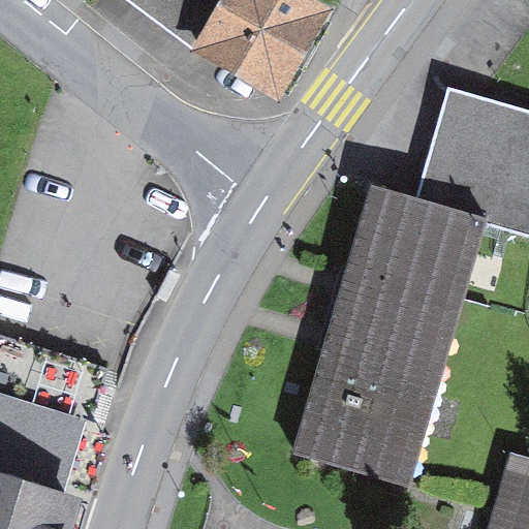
[(280,96),(332,12),(311,0),(128,0),(127,3),(192,51),(280,96)]
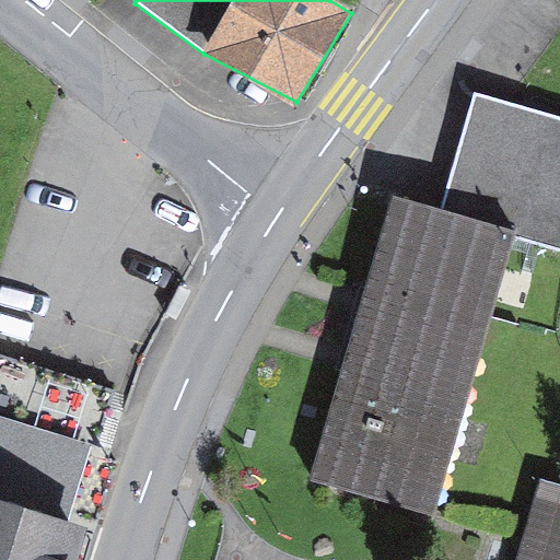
[(442,209),(392,196),(311,482),(433,517),(518,238),(559,252),(559,118),(474,93),(442,209)]
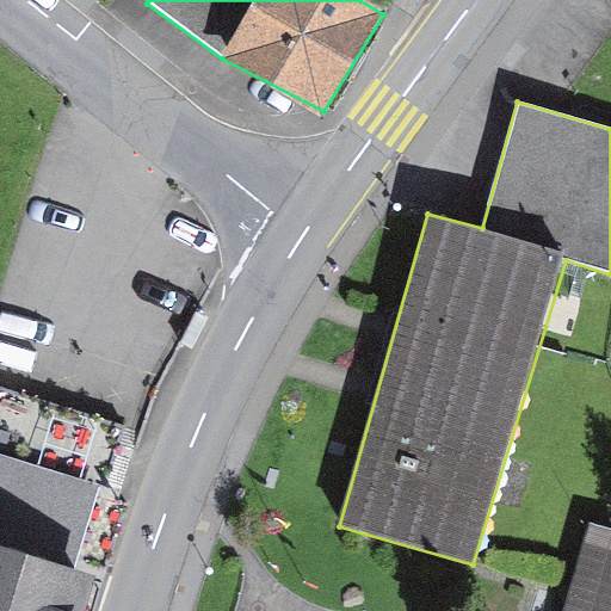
[(0,610),(80,610),(85,597),(60,588),(111,433),(0,396),(0,610)]
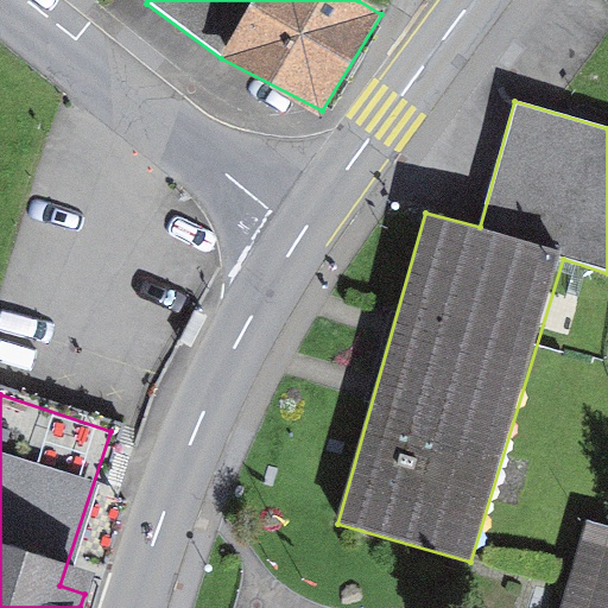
[(607,607),(607,539),(580,532),(559,607),(607,607)]
